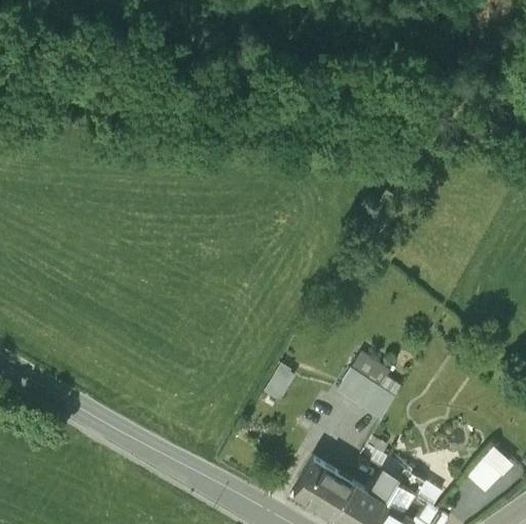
[(361,351),(337,389),(376,415),(366,429),(373,432),(401,387),(385,377),(390,370),(361,351)]
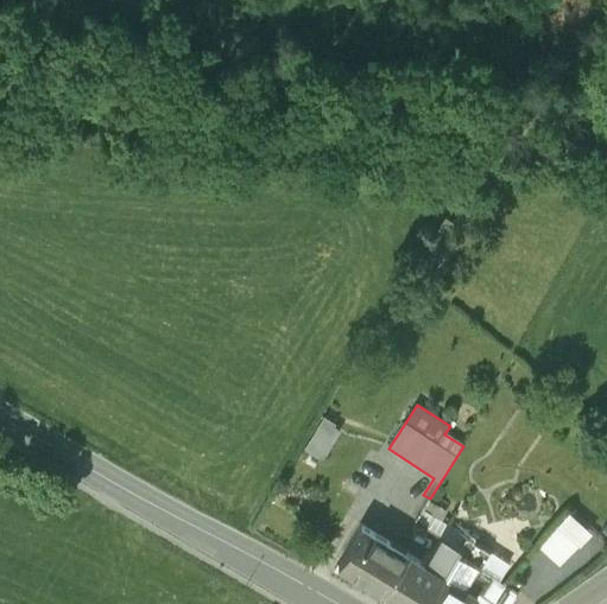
[(341,431),(326,421),(307,455),(322,463),(341,431)]
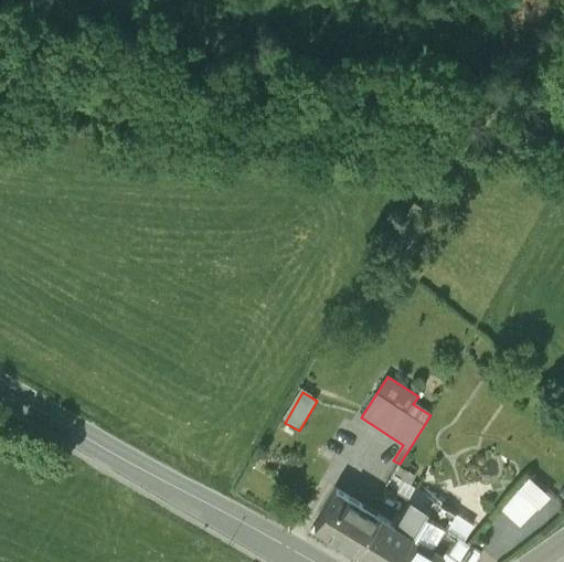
[(386,484),(412,499),(428,510),(434,500),(410,485),(415,476),(398,465),(386,484)]
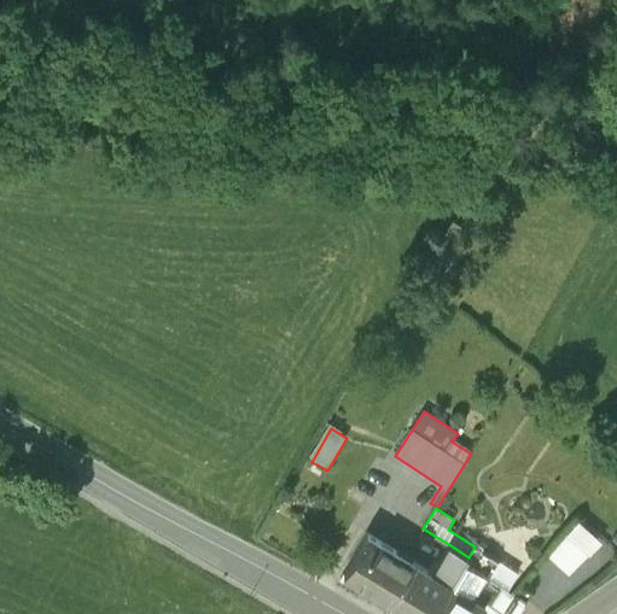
[(563,572),(595,536),(575,516),(541,553),(563,572)]
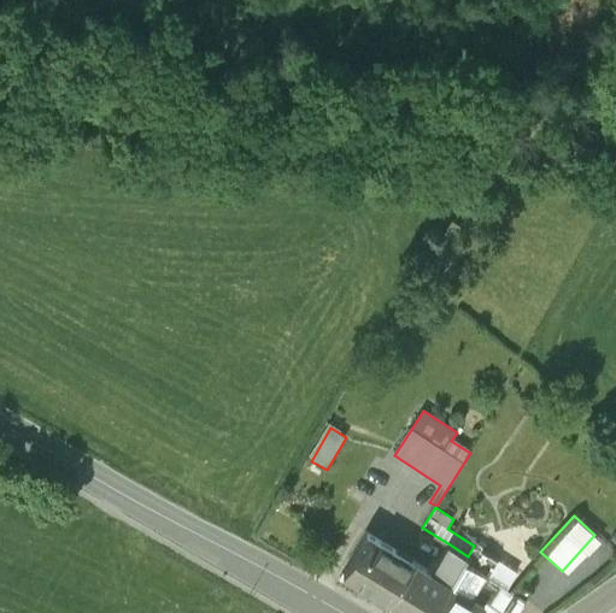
[(341,572),(388,602),(414,563),(367,532),(341,572)]
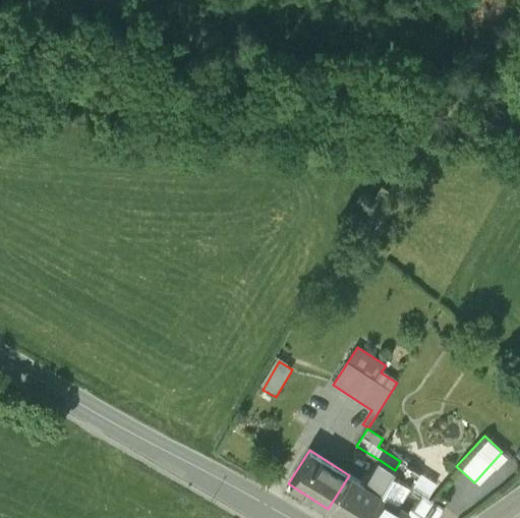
[(481,477),(492,487),(514,464),(503,454),(481,477)]
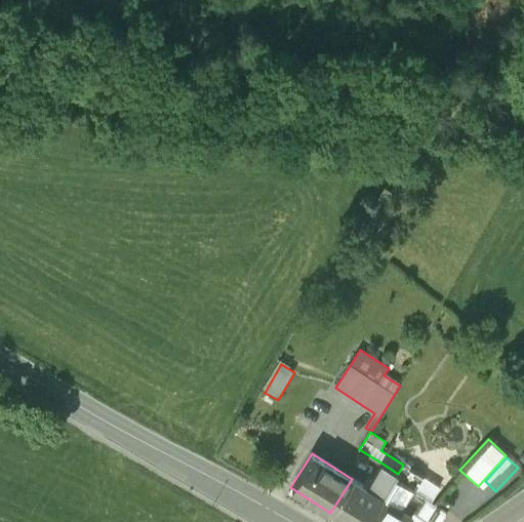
[(383,464),(367,488),(383,498),(395,478),(398,474),(383,464)]
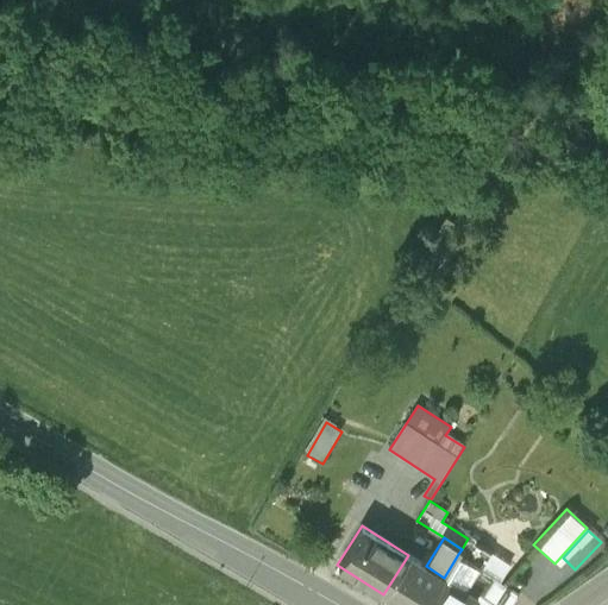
[(511,566),(468,539),(462,549),(458,554),(480,567),(477,568),(500,583),(511,566)]
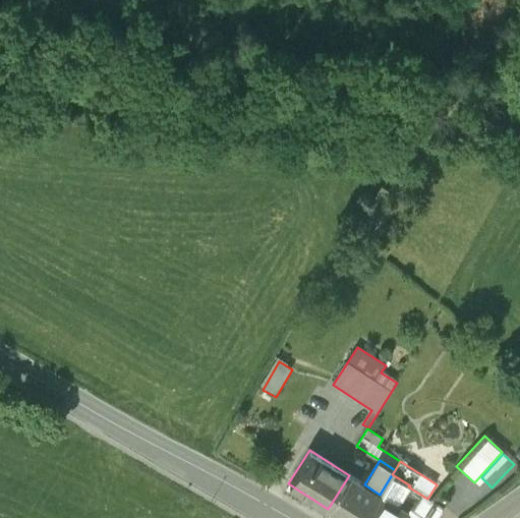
[(408,486),(410,485),(392,474),(380,495),(397,505),(408,486)]
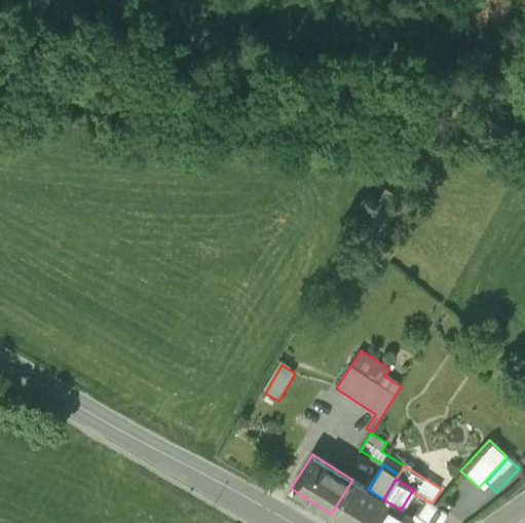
[(331,514),(345,522),(368,522),(383,499),(368,489),(352,480),(331,514)]
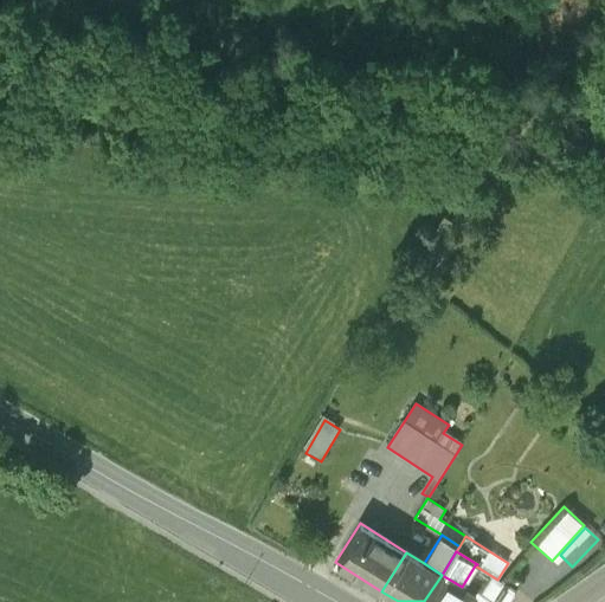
[(462,587),(442,575),(424,601),(464,601),(471,593),(462,587)]
